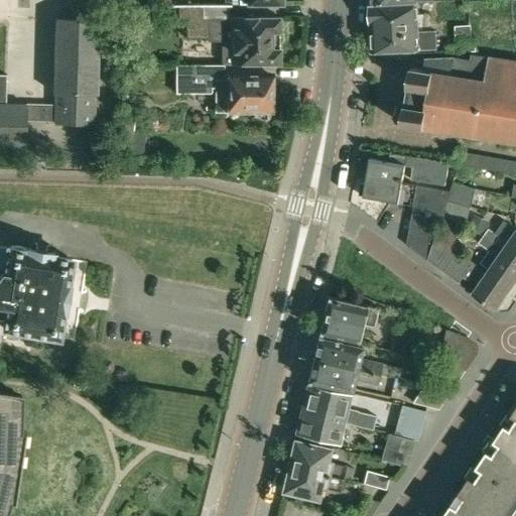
[(417,16),(416,3),(371,4),(373,51),(434,49),(434,33),(424,33),(423,16),(417,16)]
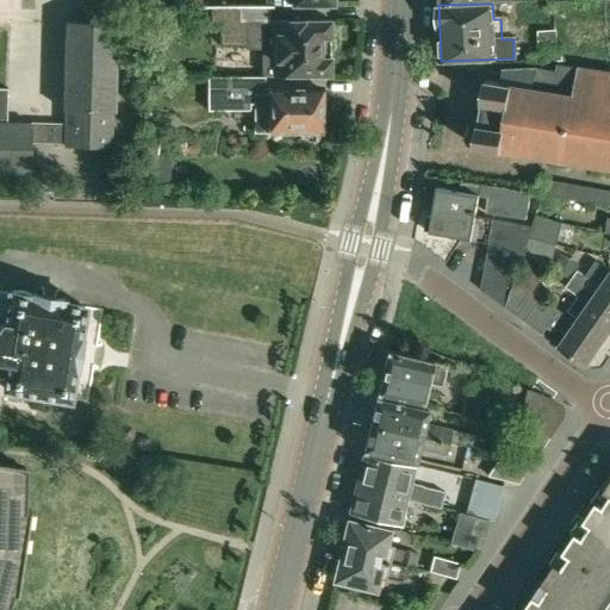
[(67,124),(50,123),(50,141),(66,141),(66,145),(111,148),(111,112),(116,112),(117,68),(137,68),(137,47),(130,45),(130,24),(106,23),(105,7),(79,7),(80,22),(68,22),(66,110),(68,110),(67,124)]
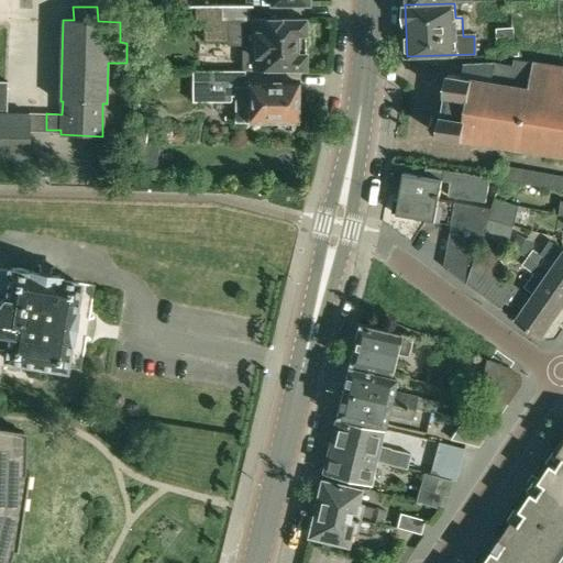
[(221,26),(221,21),(220,8),(194,8),(194,25),(203,25),(203,26),(221,26)]
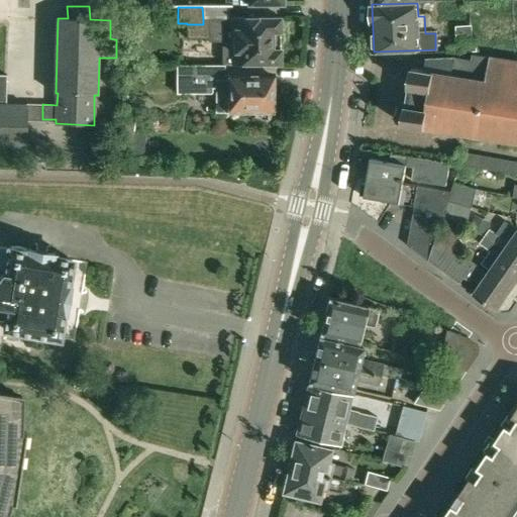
[(222,19),(203,19),(203,24),(187,24),(188,37),(208,37),(208,42),(222,42),(221,64),(280,64),(280,18),(222,17),(222,19)]
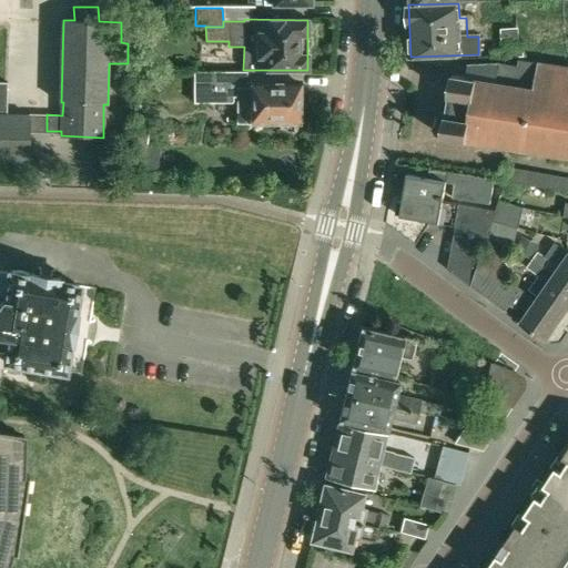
[(504,50),(492,51),(493,58),(521,57),(518,27),(499,28),(501,46),(503,46),(504,50)]
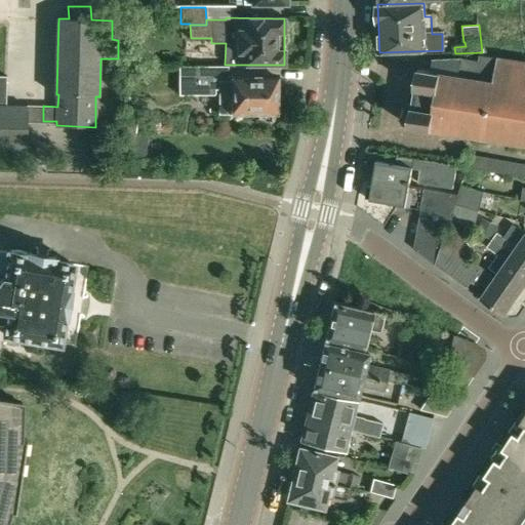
[(524,63),(499,58),(495,83),(417,70),(414,87),(416,88),(412,109),(411,109),(408,127),(524,146),(524,63)]
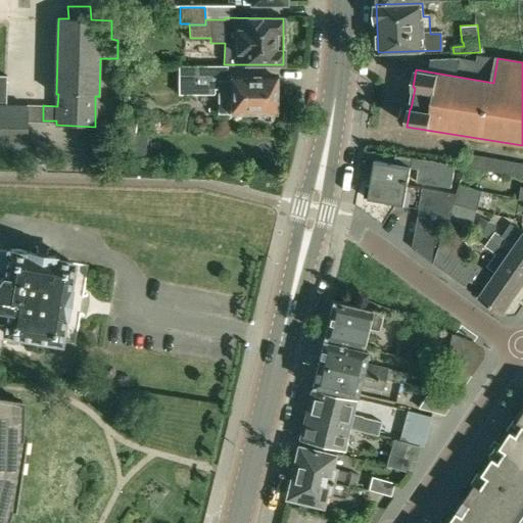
[(43,105),(35,105),(36,67),(6,66),(6,78),(0,78),(0,147),(27,149),(27,120),(43,121),(43,105)]
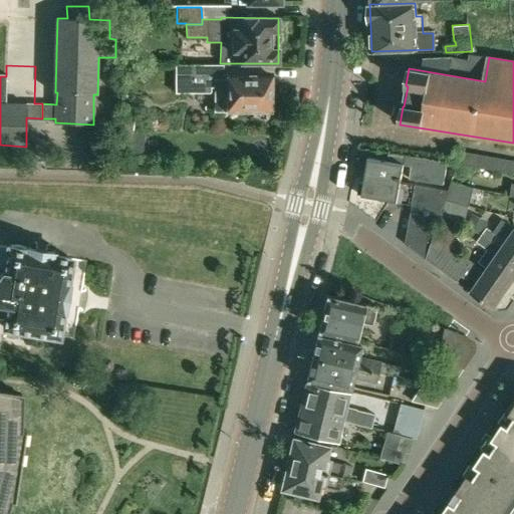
[(245,113),(246,110),(269,110),(269,105),(271,104),(271,98),(269,96),(269,75),(223,75),(223,65),(175,65),(175,93),(211,93),(211,87),(214,87),(214,92),(215,92),(215,110),(234,110),(236,113),(245,113)]
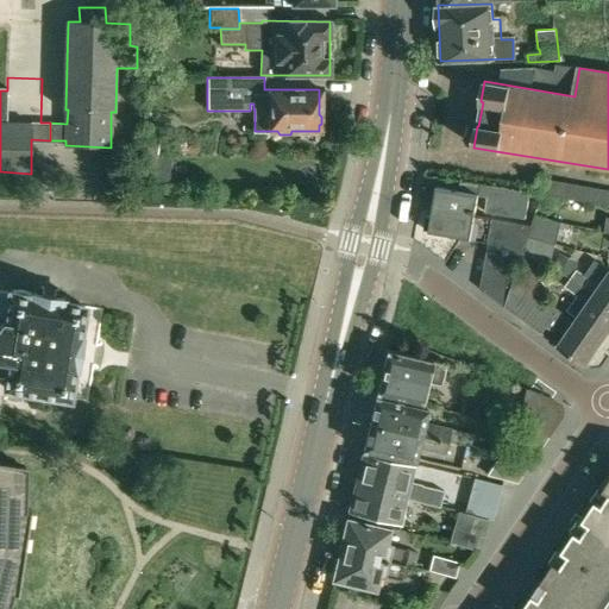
[(137,180),(169,182),(170,159),(157,158),(158,137),(145,136),(144,156),(139,156),(137,180)]
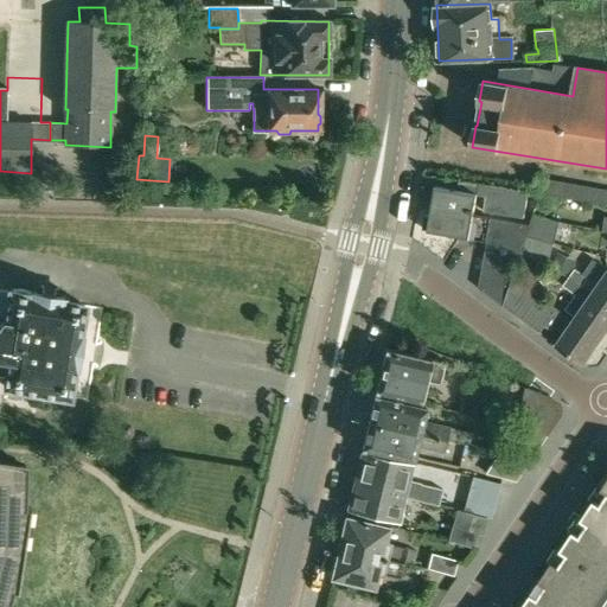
[(435,187),(430,217),(426,217),(423,230),(428,230),(428,231),(487,242),(479,288),(483,292),(504,307),(513,278),(521,254),(525,240),(530,225),(473,216),(477,196),(486,197),(484,211),(524,218),(528,193),(459,181),(459,183),(461,183),(460,192),(457,191),(435,187)]
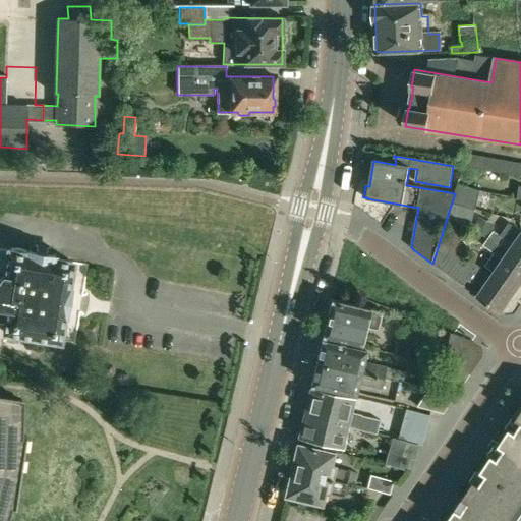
[(458,184),(455,193),(451,206),(474,212),(480,191),(458,184)]
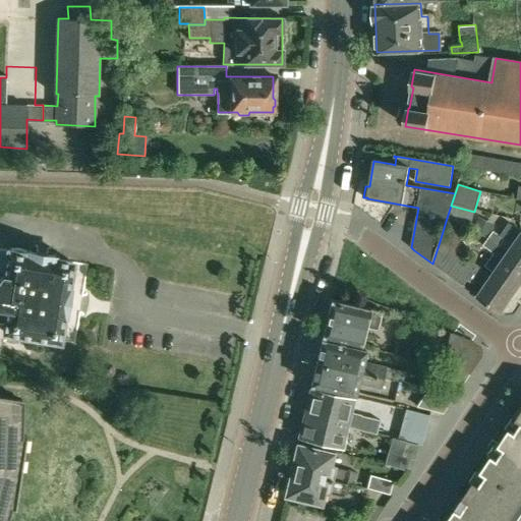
[(474,212),(451,206),(447,218),(469,228),(474,212)]
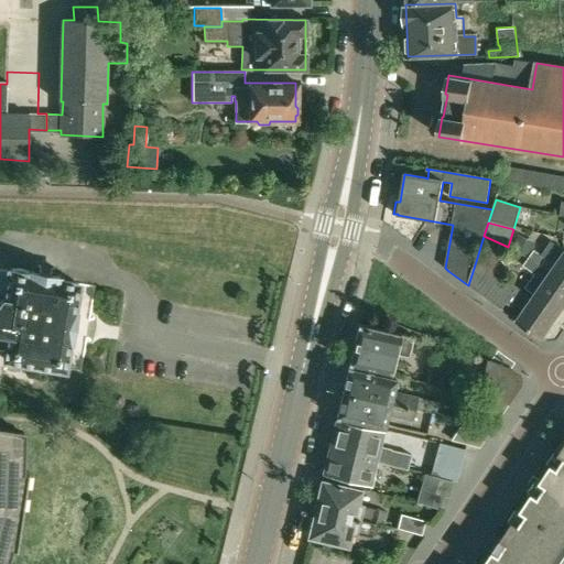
[(519,235),(512,250),(529,257),(535,242),(519,235)]
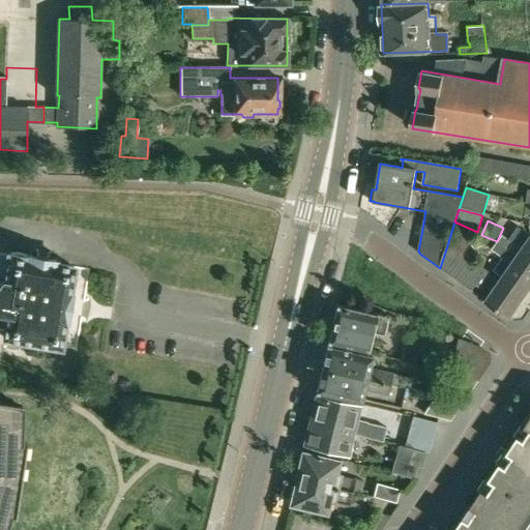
[(466,251),(475,236),(461,227),(451,241),(466,251)]
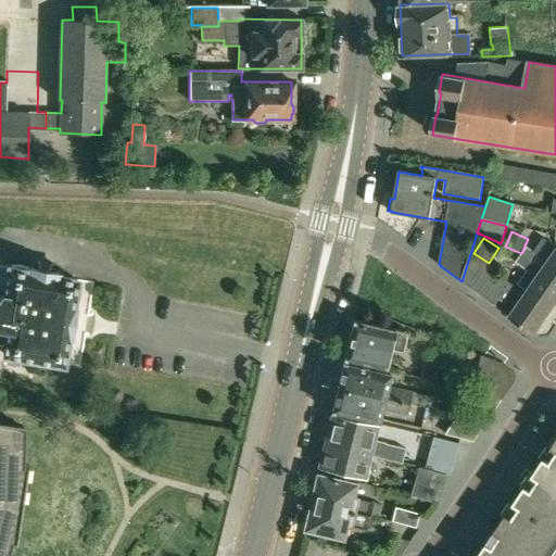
[(527,247),(521,254),(555,278),(555,249),(550,258),(541,253),(539,255),(527,247)]
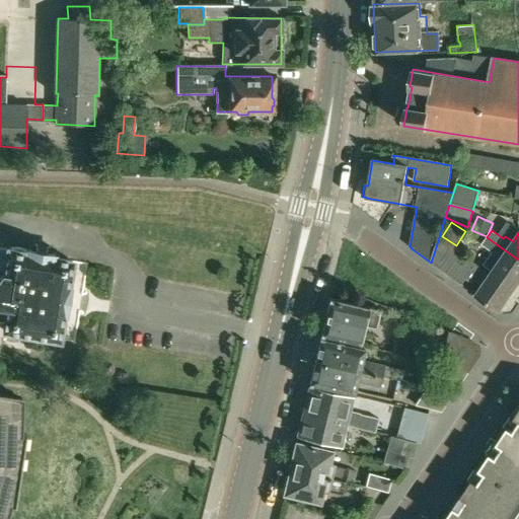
[(490,275),(439,237),(431,263),(462,285),(466,280),(470,283),(473,278),(483,285),(475,295),(499,311),(513,291),(490,275)]
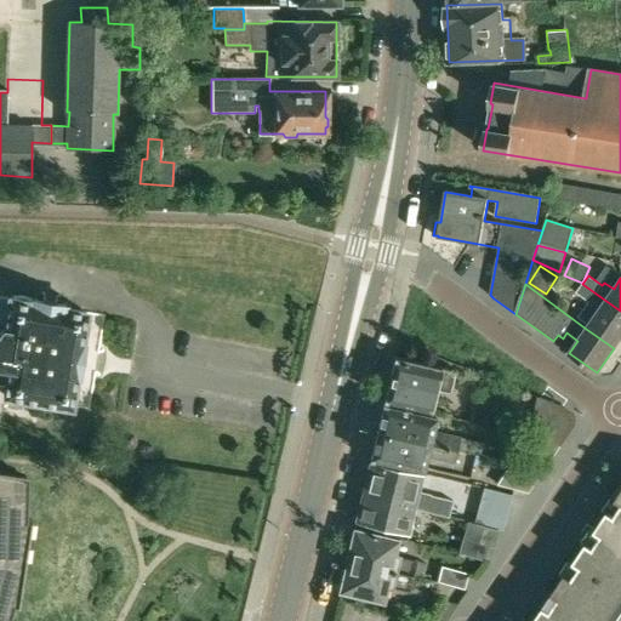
[(620,311),(582,284),(576,292),(590,302),(588,305),(598,312),(586,329),(614,348),(620,337),(620,311)]
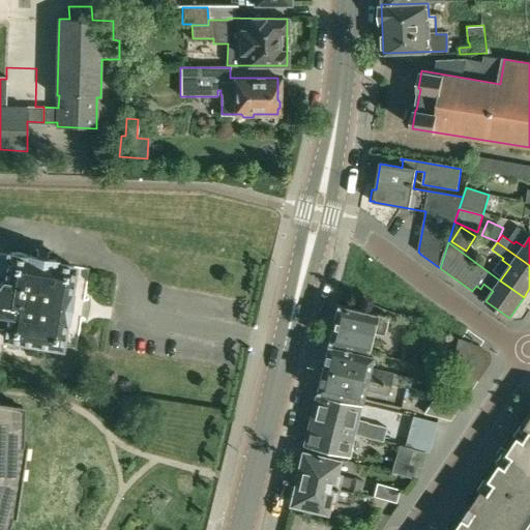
[(10,254),(9,254),(6,254),(6,255),(0,254),(0,274),(3,275),(2,281),(1,281),(0,282),(0,310),(6,311),(2,336),(31,341),(31,343),(33,345),(39,346),(42,347),(49,347),(49,345),(60,347),(65,321),(66,321),(71,293),(69,293),(72,267),(72,266),(54,263),(54,261),(42,259),(28,257),(28,258),(26,258),(26,256),(25,256),(24,255),(21,253),(18,253),(13,253),(10,254)]
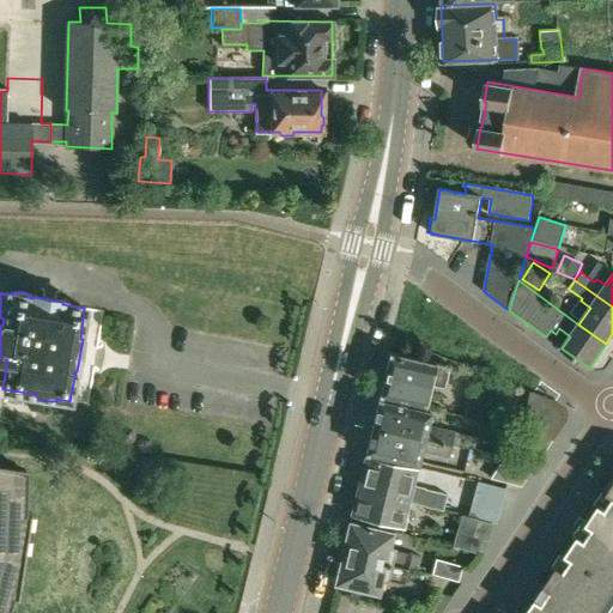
[(447,368),(389,353),(380,395),(425,406),(430,384),(442,387),(447,368)]
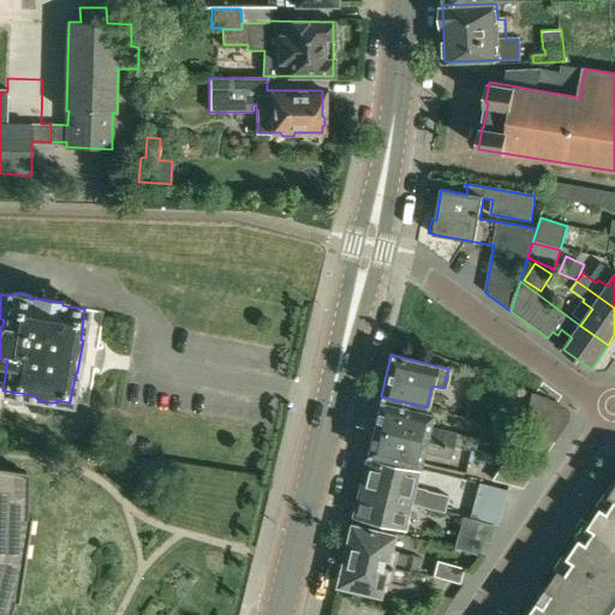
[(532,394),(524,435),(553,442),(567,421),(567,418),(568,416),(567,413),(567,411),(565,408),(563,407),(561,406),(532,394)]
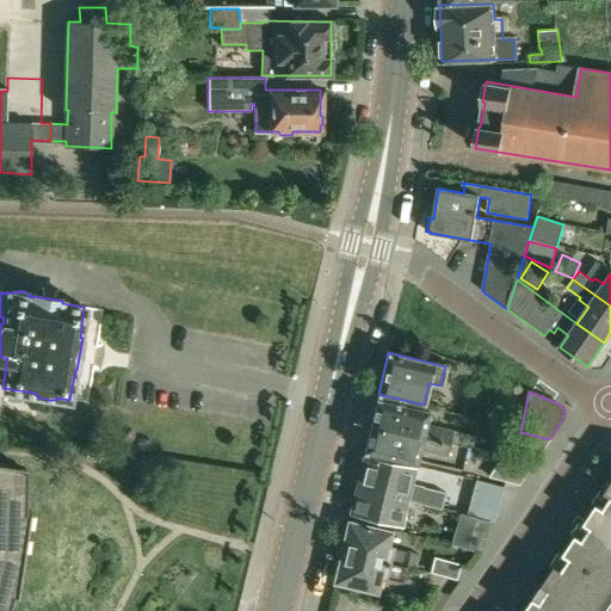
[(377,397),(371,425),(442,440),(450,442),(471,448),(474,436),(425,424),(427,409),(377,397)]
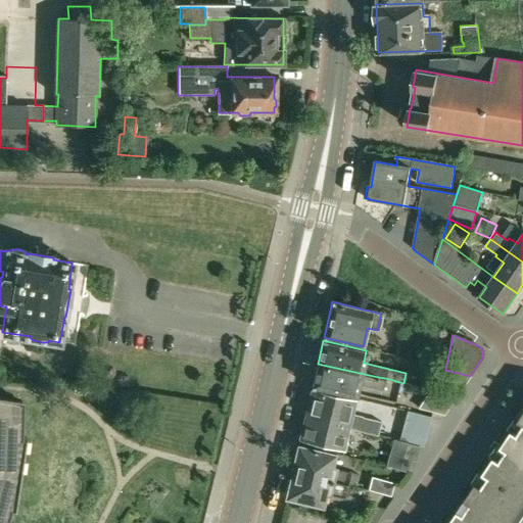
[(385,378),(378,377),(318,364),(312,386),(355,396),(359,385),(382,391),(385,378)]
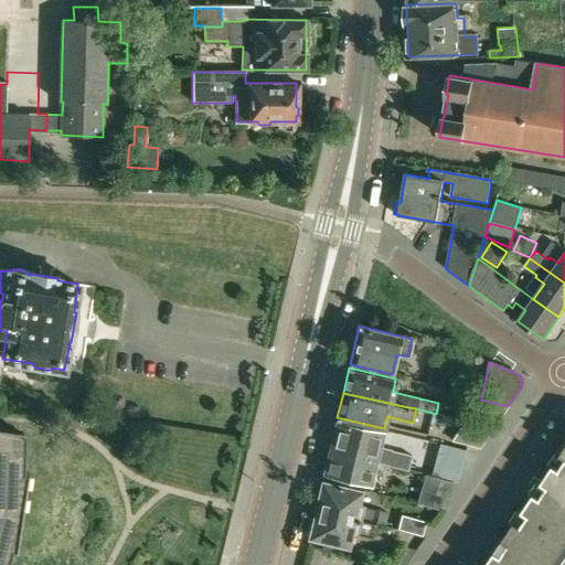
[(481,400),(467,419),(493,427),(508,406),(481,400)]
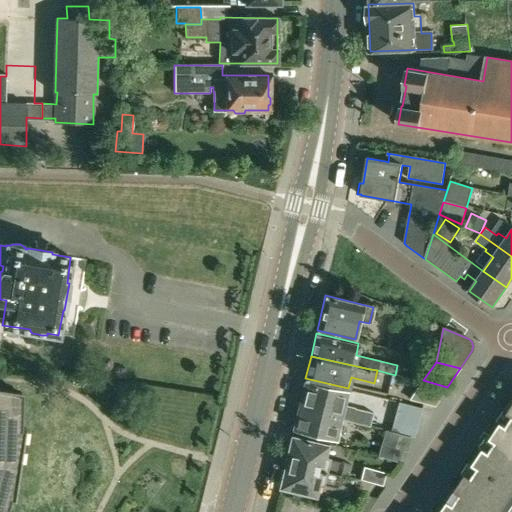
[(423,380),(411,399),(433,405),(434,406),(447,387),(423,380)]
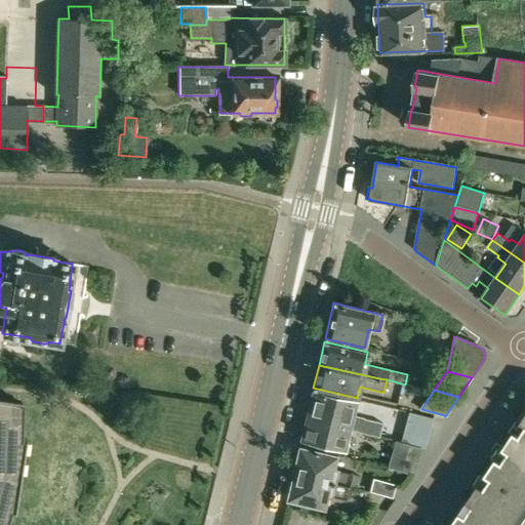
[(307,417),(350,428),(379,435),(382,422),(352,415),(355,403),(312,394),(307,417)]
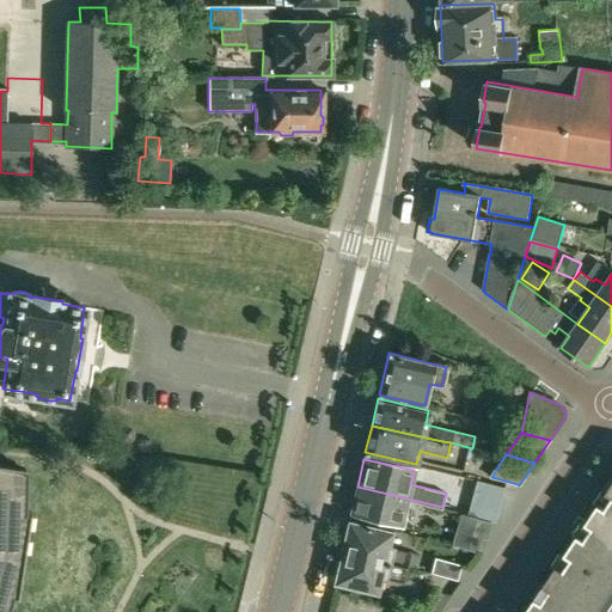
[(0,550),(24,555),(31,512),(29,512),(29,513),(23,512),(24,487),(23,487),(11,485),(13,470),(13,469),(0,466),(0,550)]
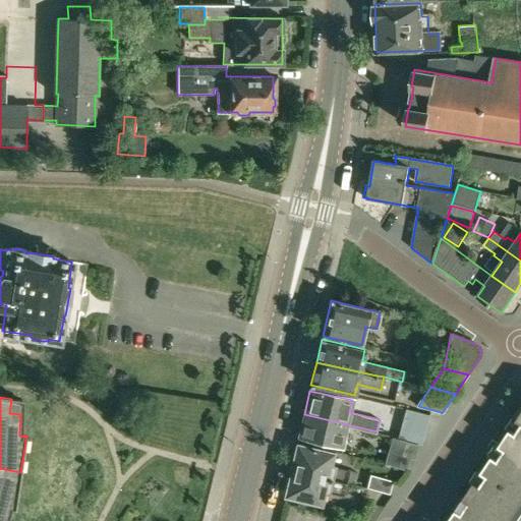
[(405,409),(397,438),(418,444),(421,445),(429,415),(405,409)]
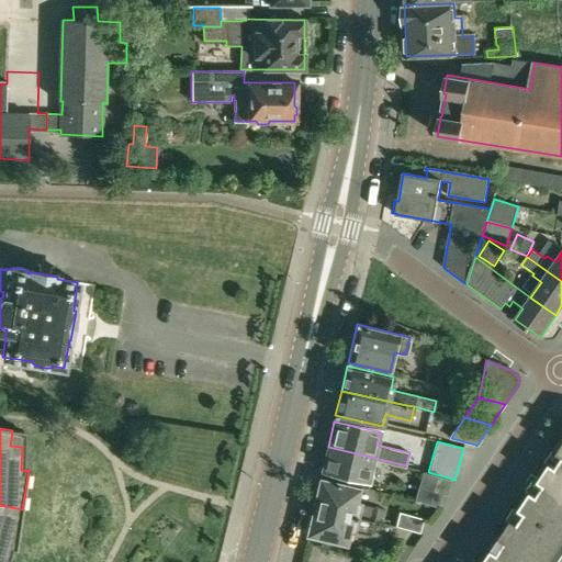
[(561,444),(558,451),(561,453),(561,457),(557,465),(550,462),(539,479),(531,473),(524,486),(531,491),(519,508),(526,512),(518,523),(513,519),(501,537),(506,541),(498,552),(493,548),(483,561),(557,561),(561,555),(561,444)]
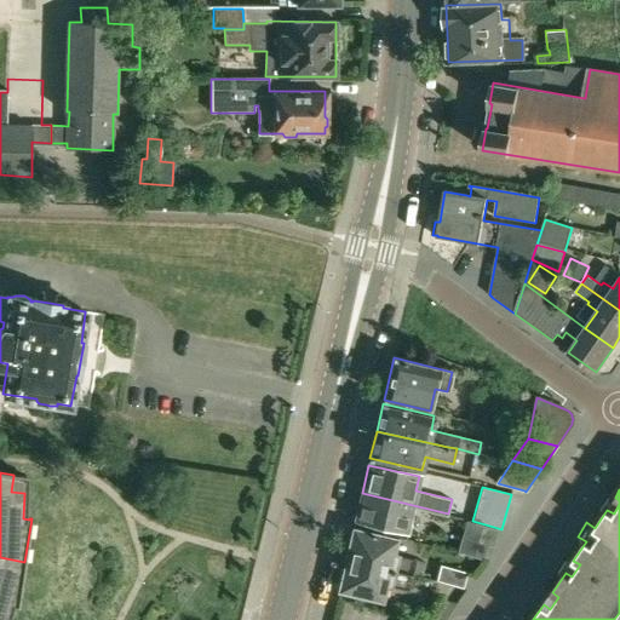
[(362,493),(355,521),(406,533),(413,505),(362,493)]
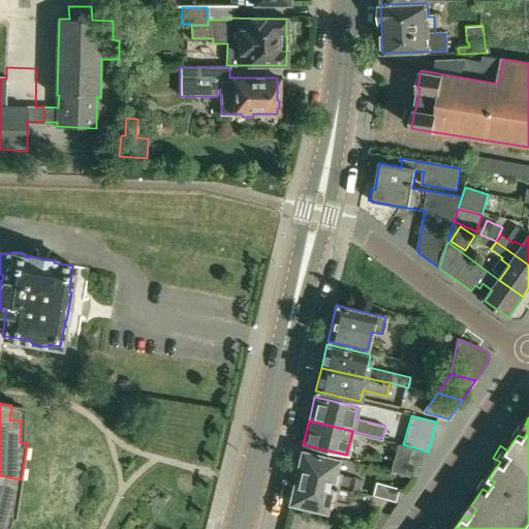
[(425,450),(403,444),(396,443),(389,471),(412,477),(416,465),(421,466),(425,450)]
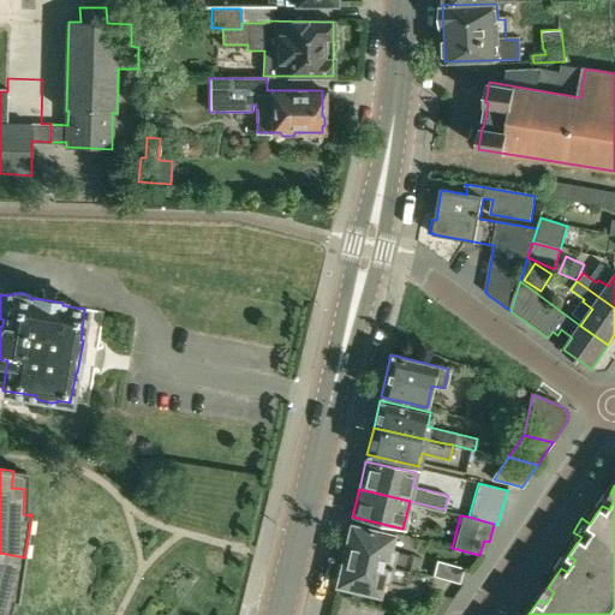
[(351,525),(344,555),(408,571),(418,573),(422,559),(390,551),(394,536),(351,525)]
